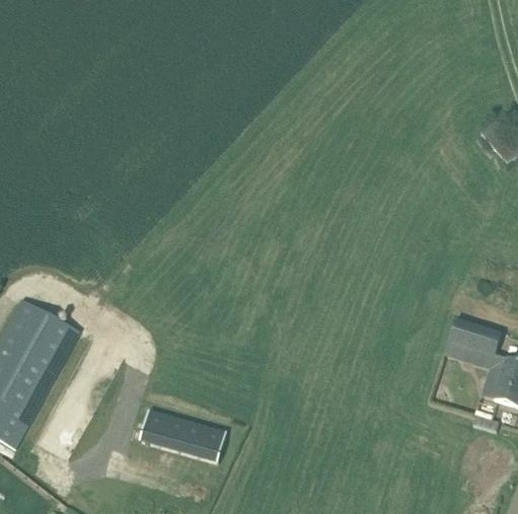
[(0,440),(15,448),(79,331),(21,298),(0,337),(0,440)]
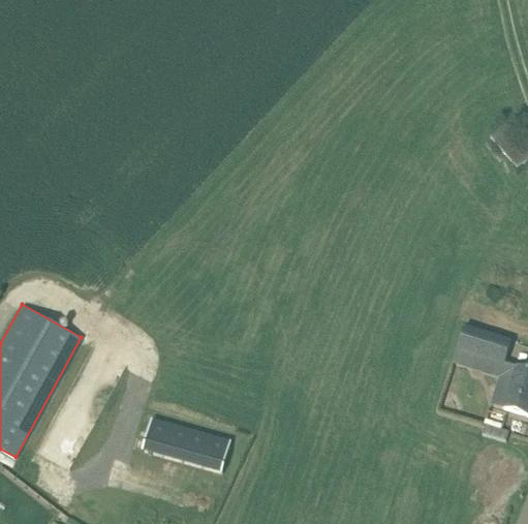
[(503,361),(510,338),(462,324),(456,347),(503,361)]
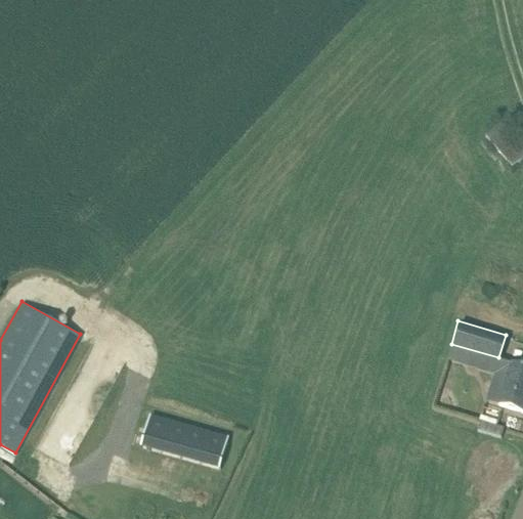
[(498,401),(522,408),(522,362),(503,357),(497,377),(505,379),(498,401)]
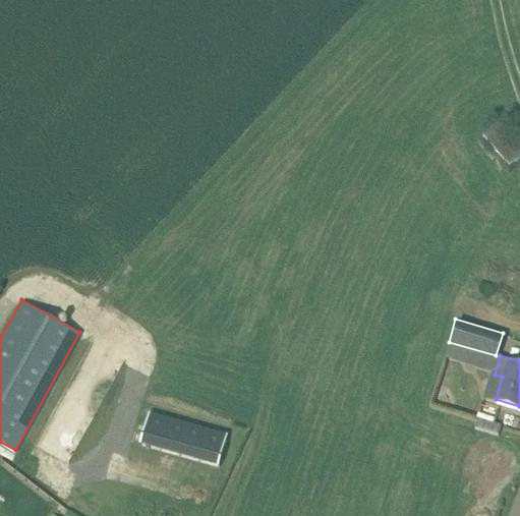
[(219,463),(228,430),(150,408),(141,442),(219,463)]
